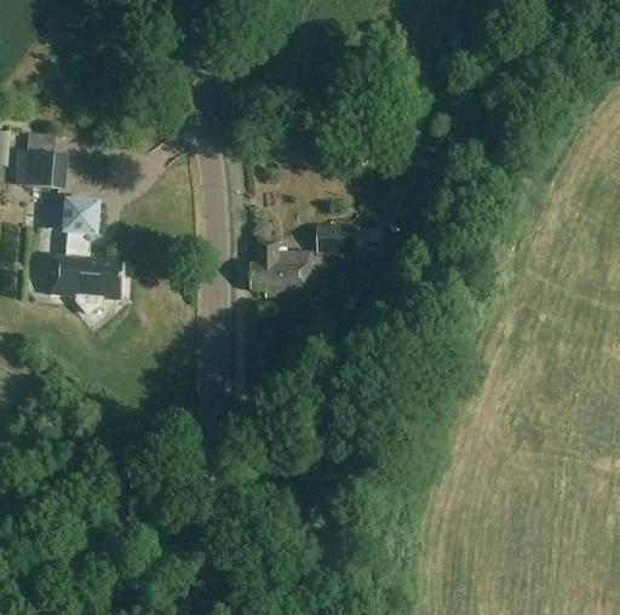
[(27,150),(24,184),(57,187),(59,153),(27,150)]
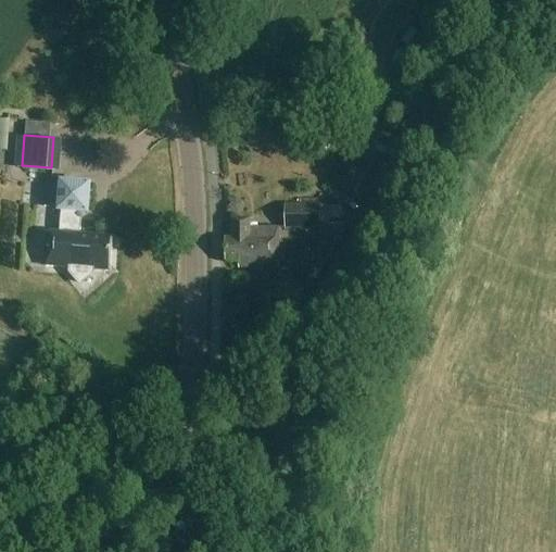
[(330,171),(327,182),(336,184),(339,173),(330,171)]
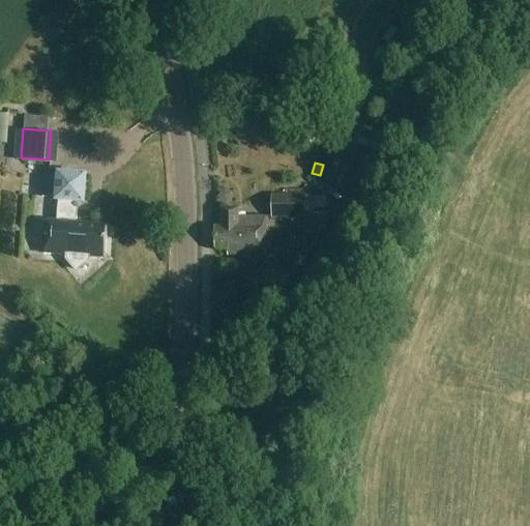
[(76,267),(87,257),(87,254),(105,256),(107,224),(76,222),(77,198),(81,199),(83,175),(59,173),(59,174),(42,173),(40,194),(57,196),(56,221),(45,220),(42,251),(66,253),(65,256),(76,267)]
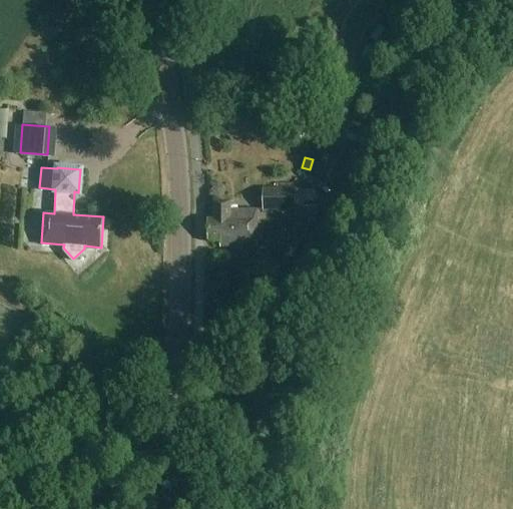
[(295,186),(262,188),(263,208),(295,207),(295,186)]
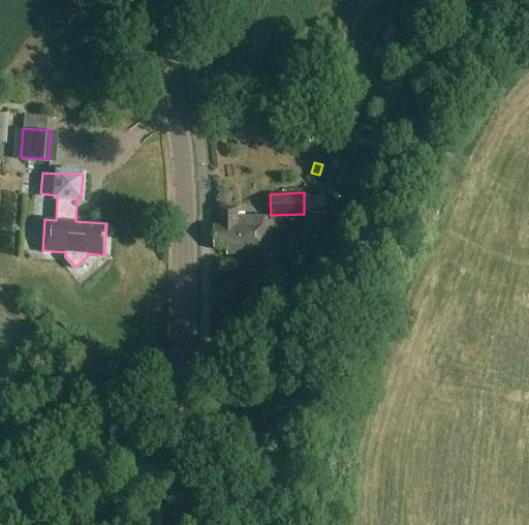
[(265,251),(266,215),(236,214),(236,206),(219,206),(218,224),(212,224),(212,246),(225,247),(225,251),(265,251)]
